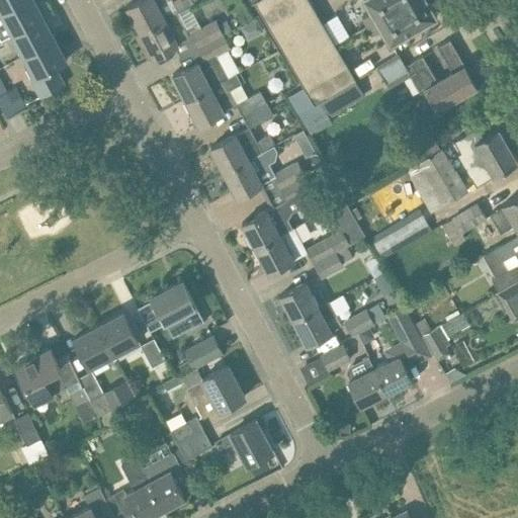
[(0,0),(0,1),(4,10),(22,0),(0,0)]
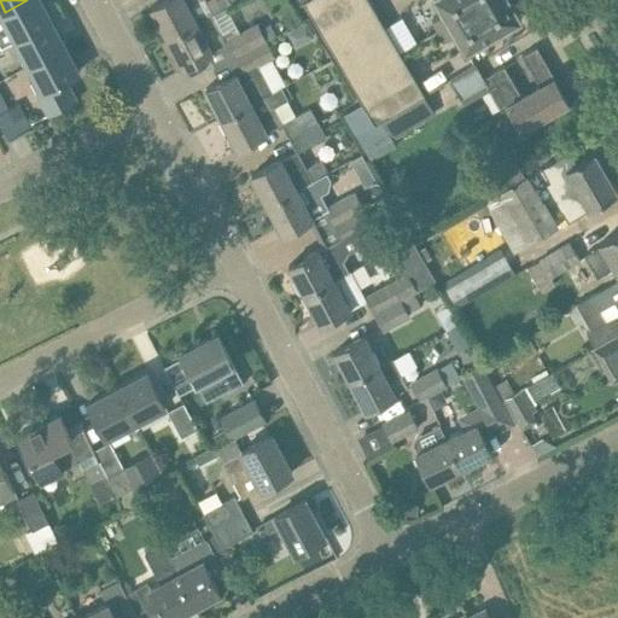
[(39,0),(27,0),(5,12),(18,39),(51,21),(39,0)]
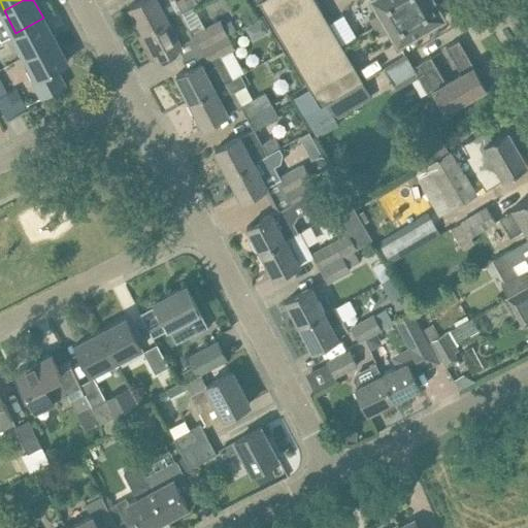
[(139,0),(129,6),(143,31),(183,10),(195,4),(195,3),(200,0),(139,0)]
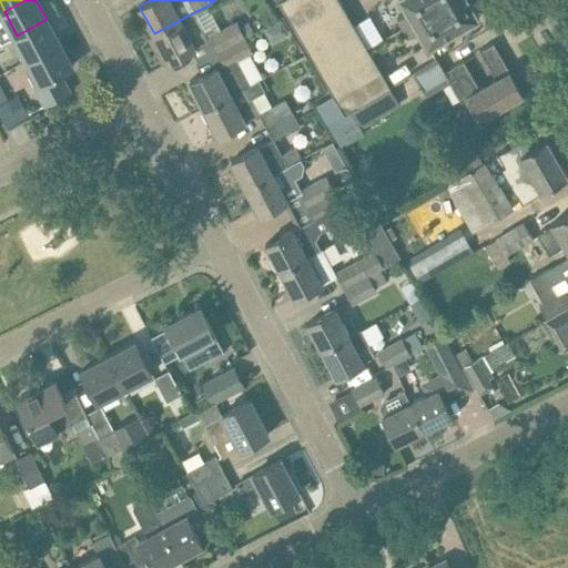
[(346,113),(389,88),(389,87),(391,85),(340,0),(272,0),(275,4),(280,2),(333,93),(345,113),(346,112),(346,113)]
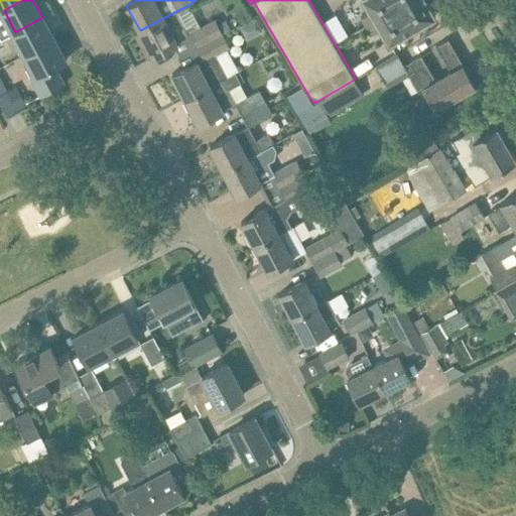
[(361,16),(366,25),(408,0),(364,0),(371,11),(361,16)]
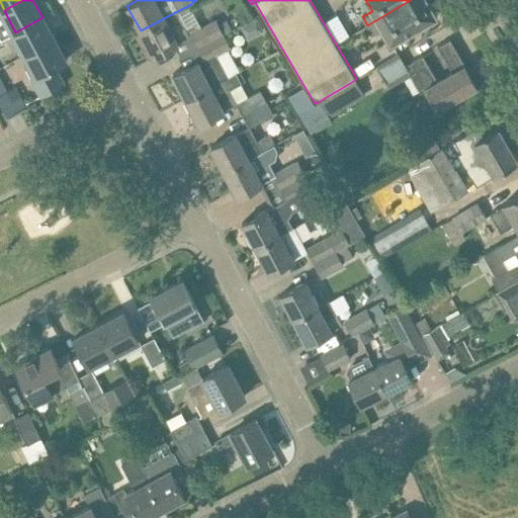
[(427,0),(410,0),(367,25),(372,33),(382,28),(391,42),(437,15),(427,0)]
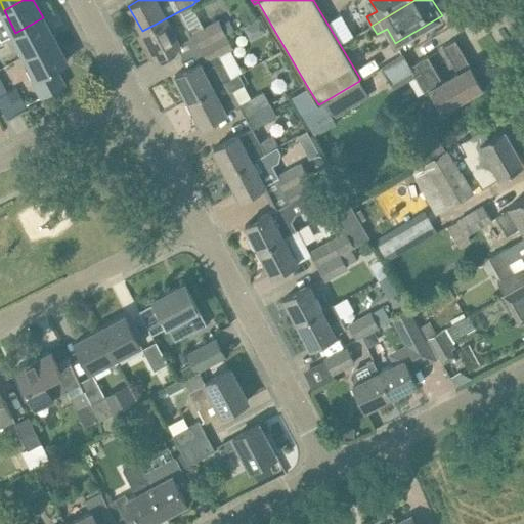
[(142,31),(137,34),(145,49),(149,46),(156,56),(181,43),(180,41),(194,33),(193,32),(203,27),(194,24),(190,27),(181,10),(142,31)]
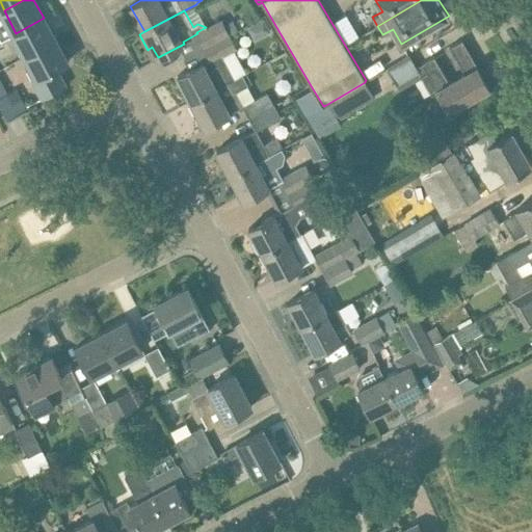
[(44,18),(16,33),(21,44),(16,47),(22,58),(55,40),(44,18)]
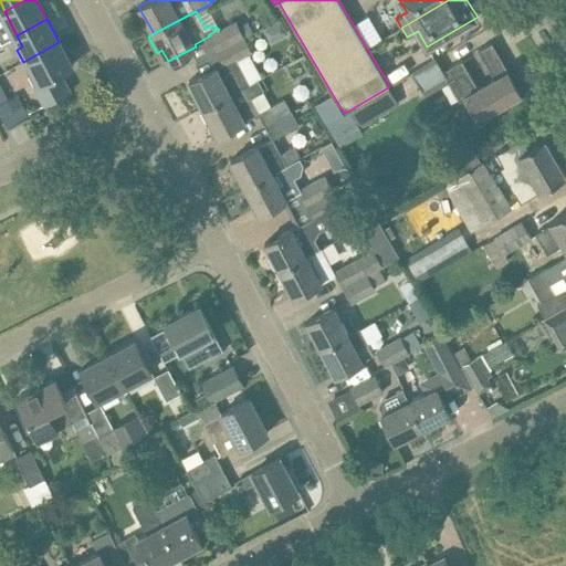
[(280,19),(262,29),(266,38),(274,41),(287,33),(280,19)]
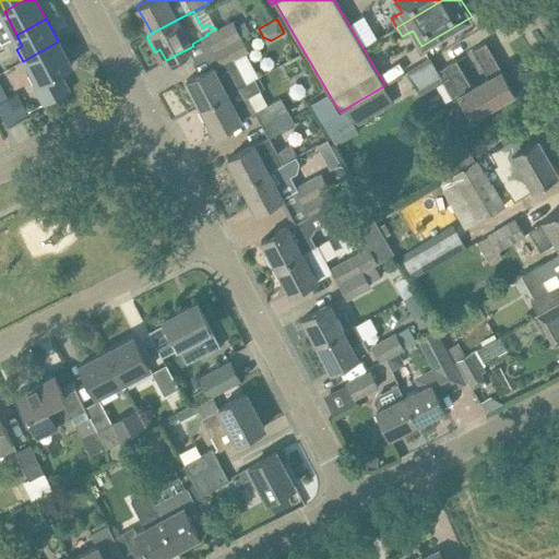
[(216,28),(206,34),(207,35),(215,49),(240,36),(240,35),(250,30),(245,21),(237,24),(234,20),(216,28)]
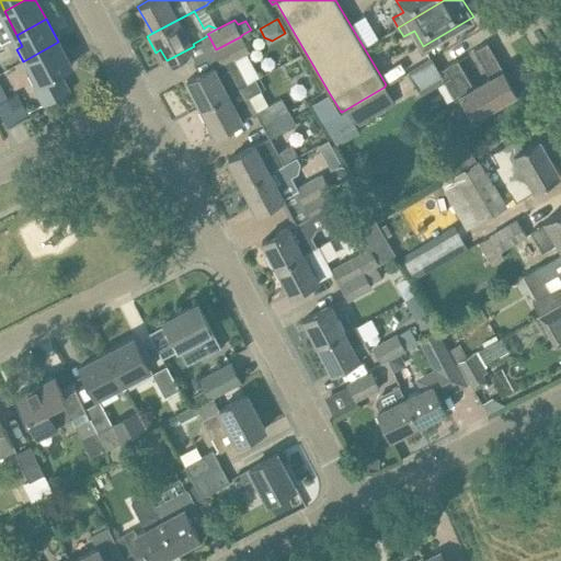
[(241,36),(216,49),(224,64),(224,65),(235,58),(247,53),(249,50),(241,36)]
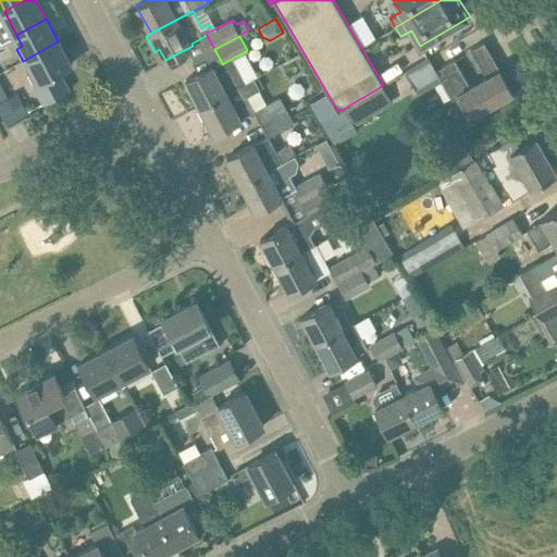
[(23,61),(26,69),(34,84),(44,102),(70,89),(59,71),(71,64),(58,41),(23,61)]
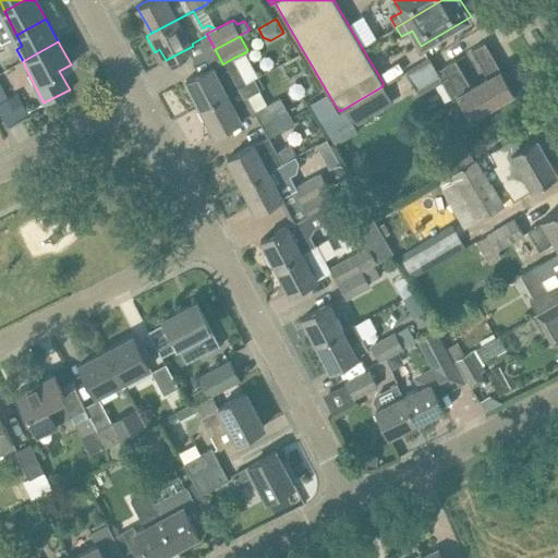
[(407,72),(405,72),(415,89),(419,95),(441,81),(451,97),(452,99),(458,95),(472,117),(495,102),(513,91),(485,41),(471,49),(487,77),(472,86),(456,59),(441,67),(437,70),(429,58),(407,72)]
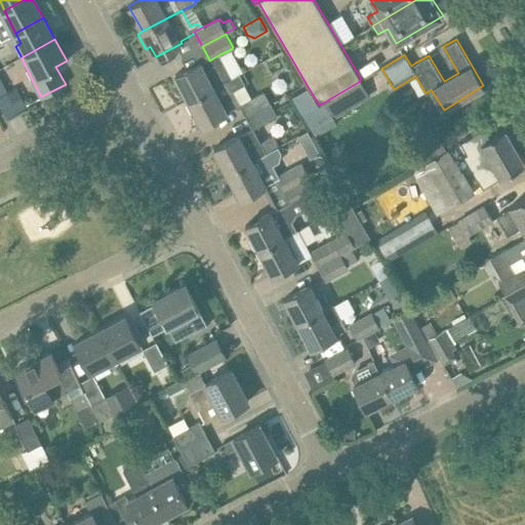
[(201,62),(174,75),(189,101),(208,89),(228,79),(232,77),(219,54),(209,61),(209,59),(202,64),(201,62)]
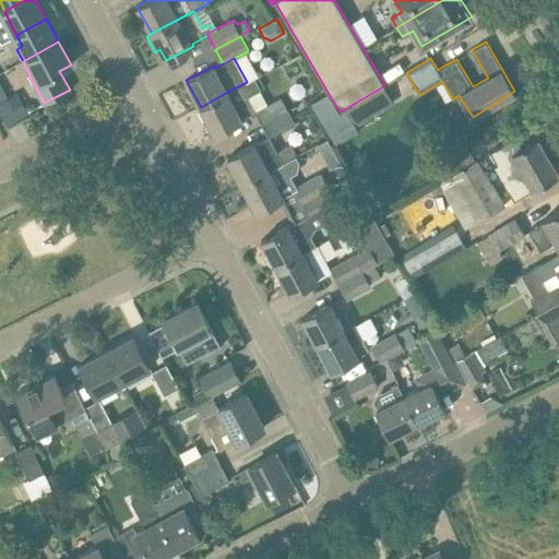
[(222,95),(201,107),(215,133),(242,119),(241,119),(256,111),(254,111),(247,97),(260,90),(261,90),(254,78),(247,82),(242,84),(222,95)]
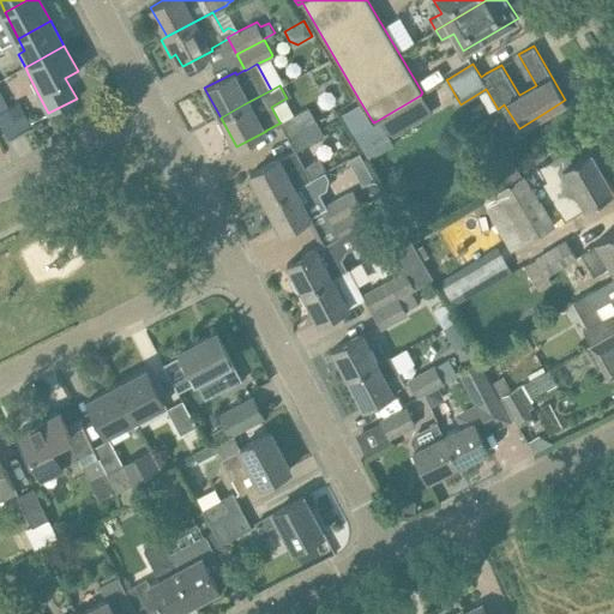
[(0,121),(8,138),(31,126),(18,102),(10,106),(0,88),(0,121)]
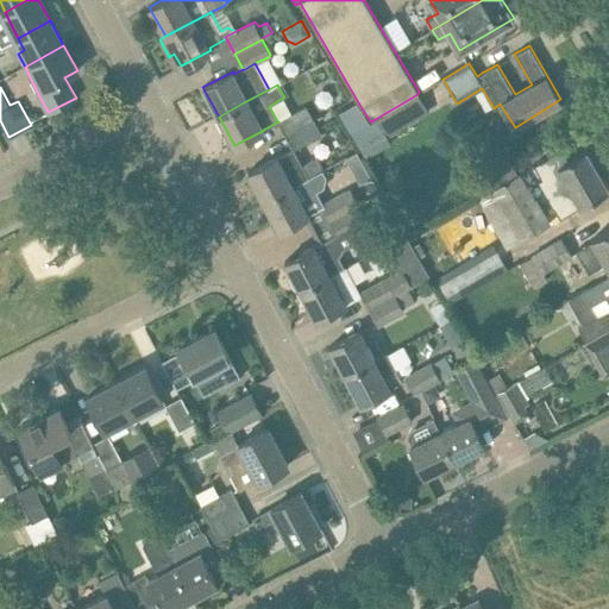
[(418,94),(371,121),(378,132),(383,130),(387,137),(428,112),(418,94)]
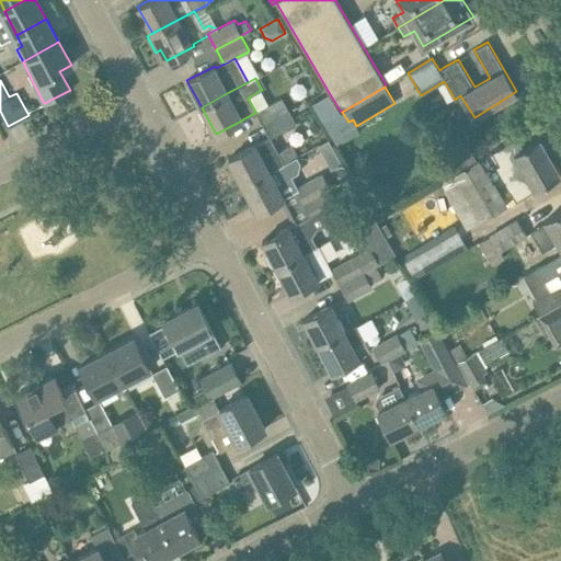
[(329,92),(312,102),(323,122),(341,112),(329,92)]
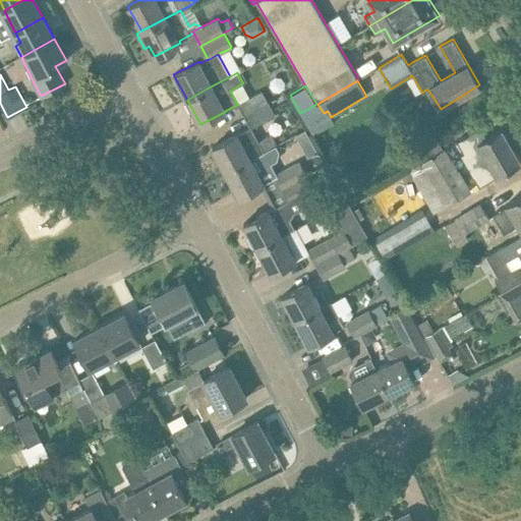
[(249,97),(237,104),(238,104),(243,115),(268,102),(262,91),(249,97)]
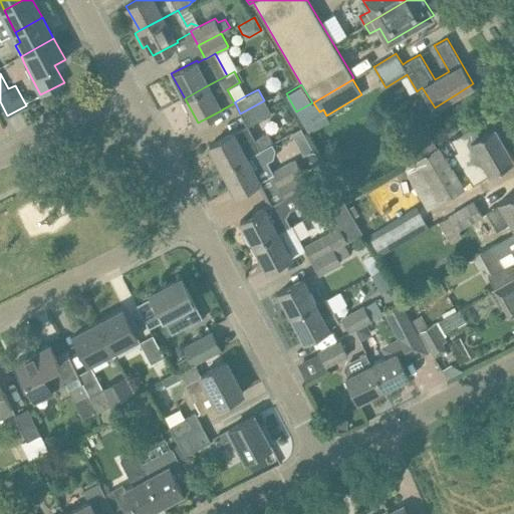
[(264,100),(240,113),(247,125),(248,125),(248,126),(271,113),(264,100)]
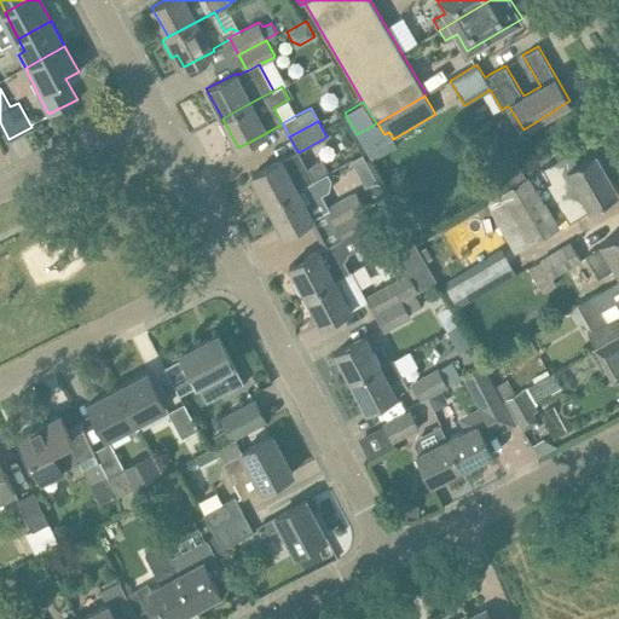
[(282,158),(252,174),(267,204),(298,189),(329,172),(322,158),(307,166),(299,152),(299,151),(298,151),(282,160),(282,158)]
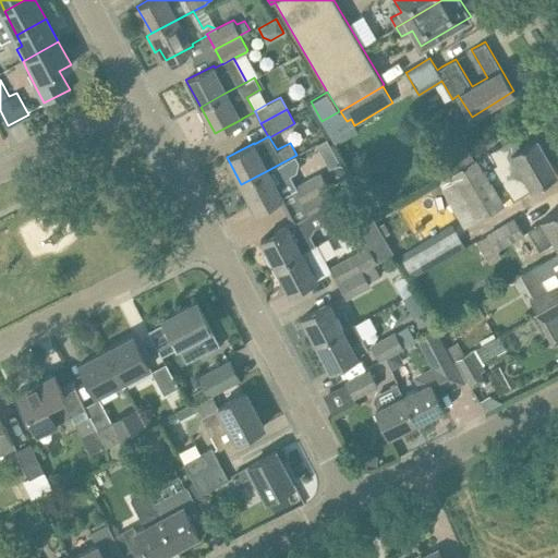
[(537,137),(518,148),(483,169),(476,158),(438,180),(443,189),(441,189),(464,228),(480,220),(505,205),(490,182),(520,165),(533,187),(557,173),(537,137)]
